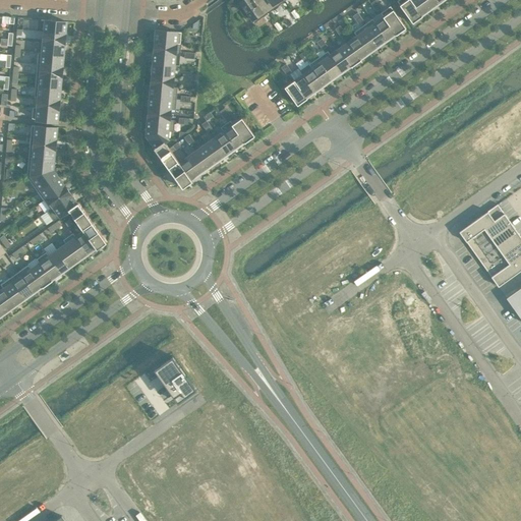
[(270,11),(262,0),(238,0),(239,2),(244,9),(241,11),(246,20),(250,17),(254,22),(270,11)]
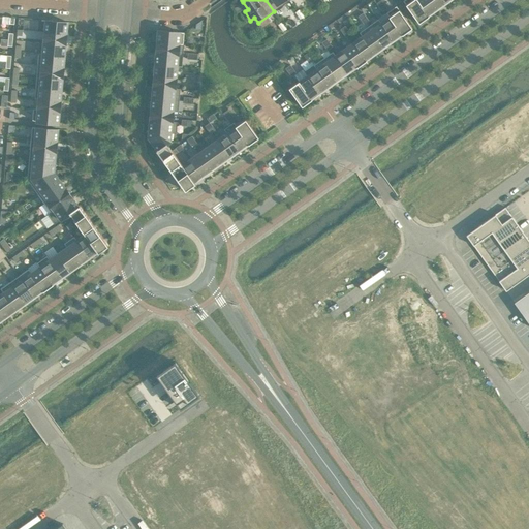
[(289,0),(288,0),(266,0),(274,11),(289,0)]
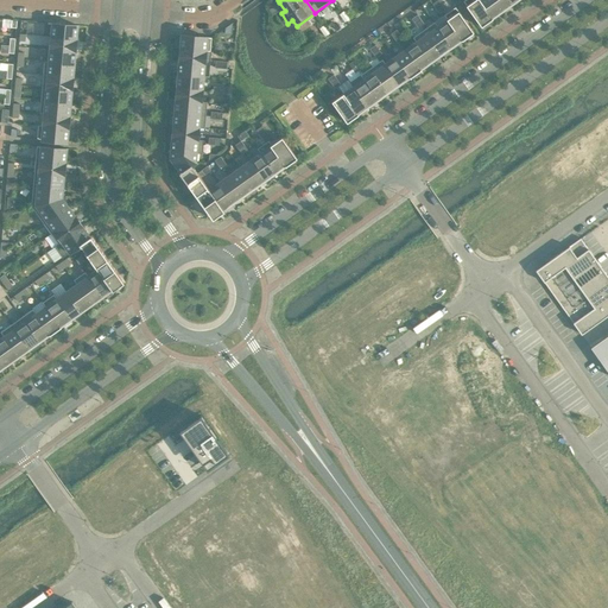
[(479,0),(464,0),(463,1),(482,26),(493,19),(492,18),(479,0)]
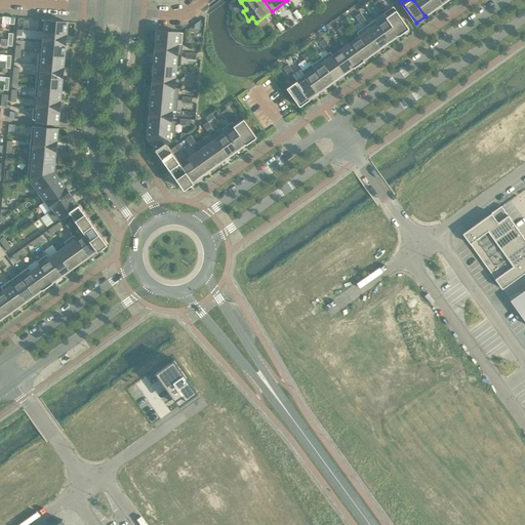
[(434,8),(428,0),(413,0),(425,15),(434,8)]
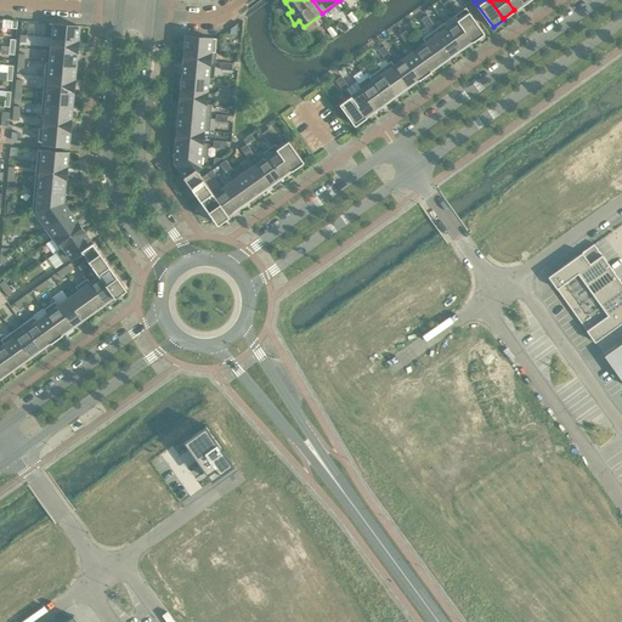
[(525,3),(522,0),(507,0),(514,10),(525,3)]
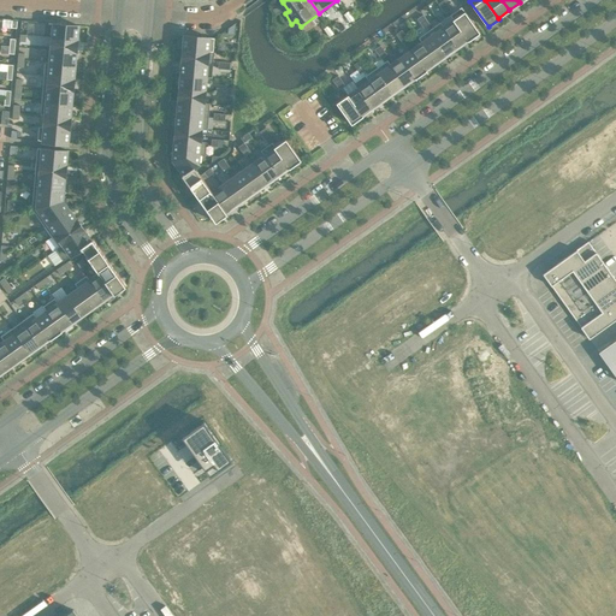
[(462,7),(450,16),(452,19),(468,40),(468,41),(480,33),(479,31),(462,7)]
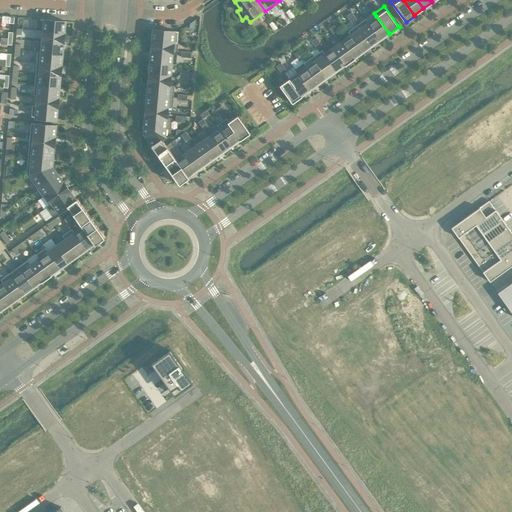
[(376,16),(368,22),(381,39),(389,33),(376,16)]
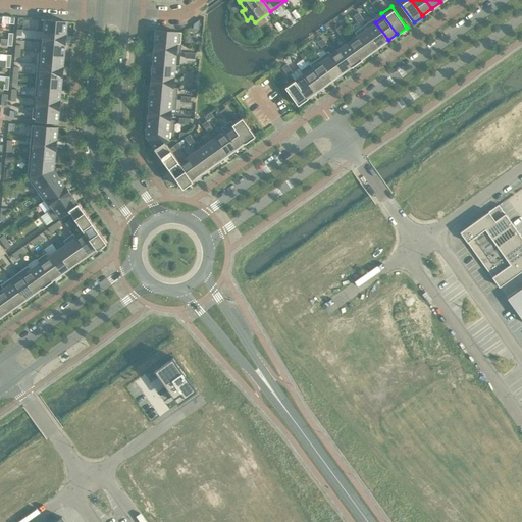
[(373,18),(364,25),(379,46),(388,40),(375,22),(373,18)]
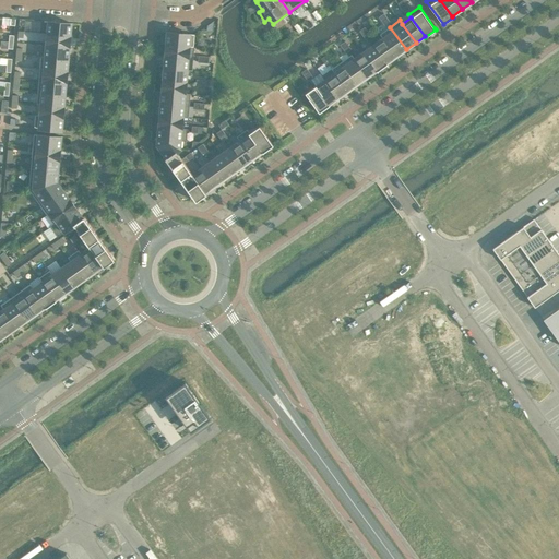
[(70,35),(71,23),(48,21),(47,34),(70,35)]
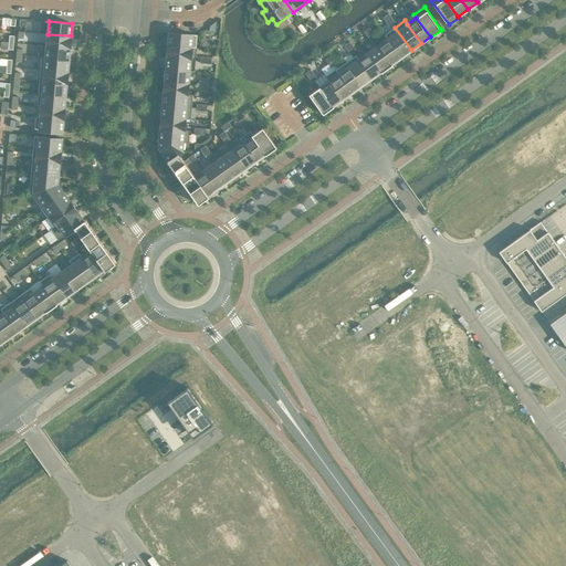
[(395,28),(385,34),(387,39),(400,58),(411,50),(395,28)]
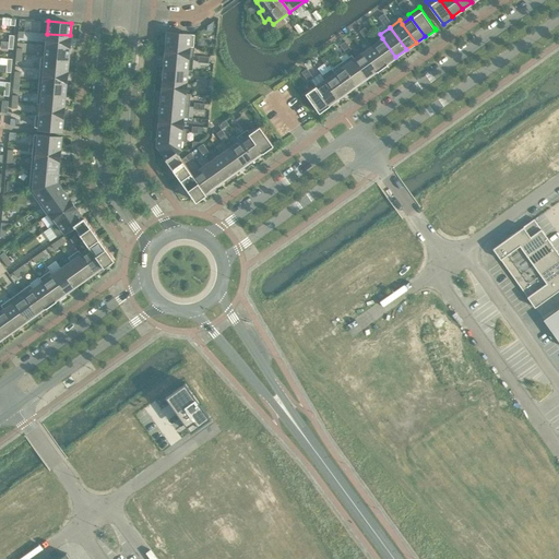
[(167,37),(166,45),(193,47),(194,34),(193,34),(167,32),(167,37)]
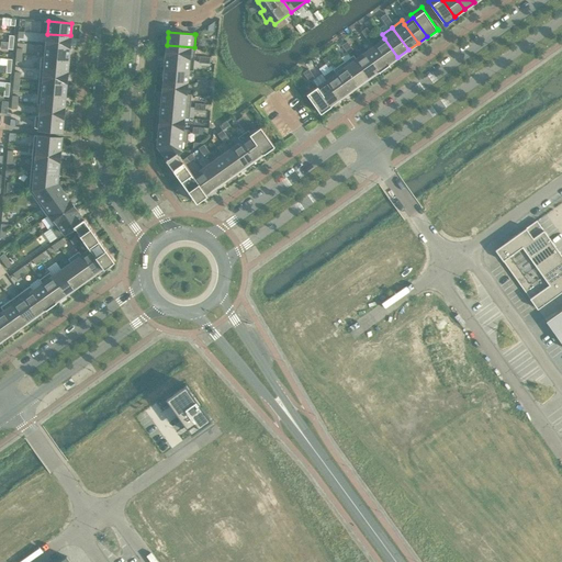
[(69,47),(70,35),(47,34),(46,45),(69,47)]
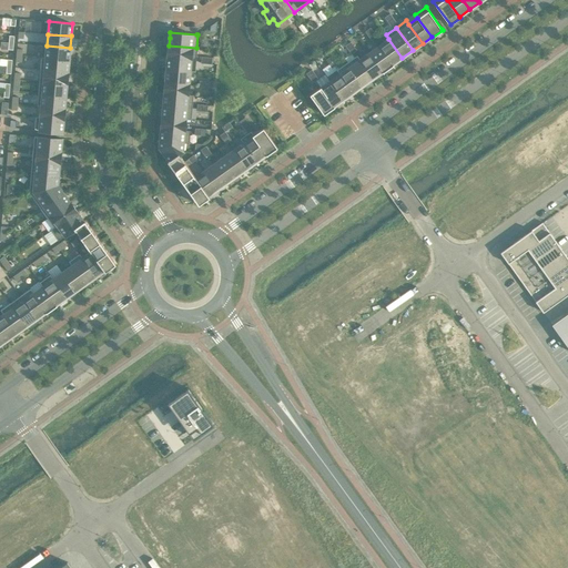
[(388,39),(379,44),(393,64),(402,58),(388,39)]
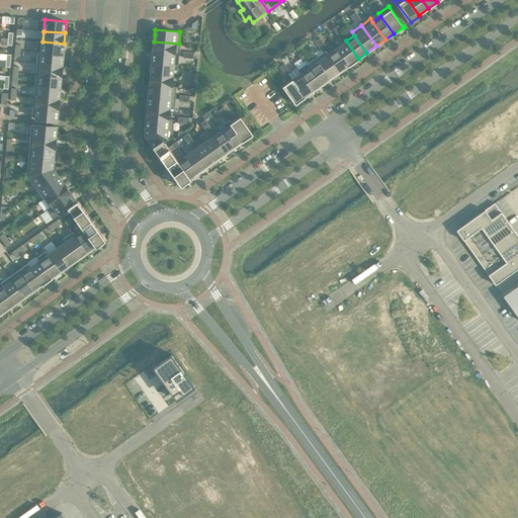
[(346,40),(337,48),(349,65),(349,66),(359,59),(358,59),(346,40)]
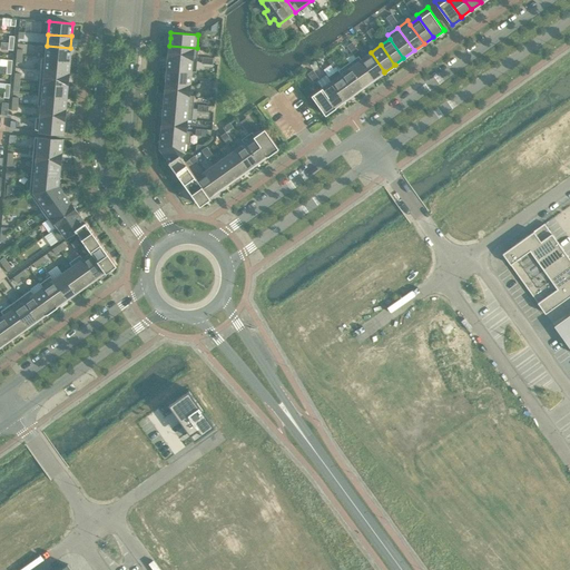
[(69,60),(70,48),(47,46),(46,58),(69,60)]
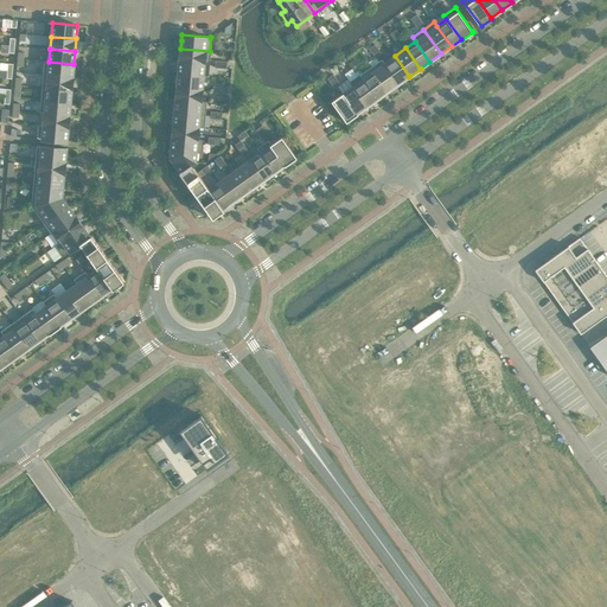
[(180,49),(179,61),(209,64),(210,51),(180,49)]
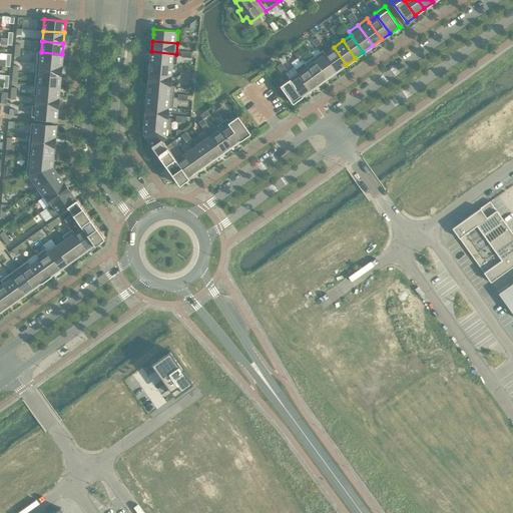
[(331,49),(325,53),(337,70),(346,64),(334,47),(331,49)]
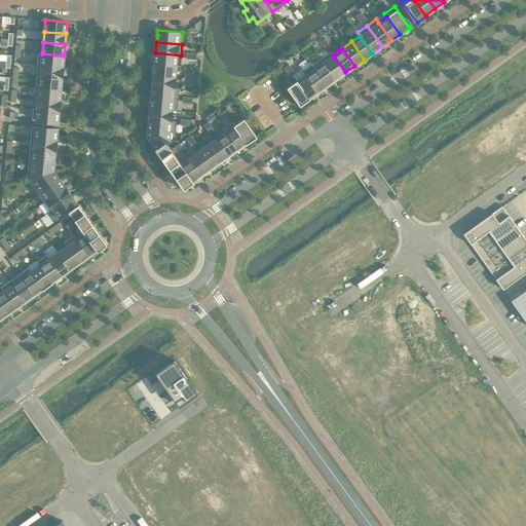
[(331,51),(322,58),(336,79),(345,72),(333,54),(331,51)]
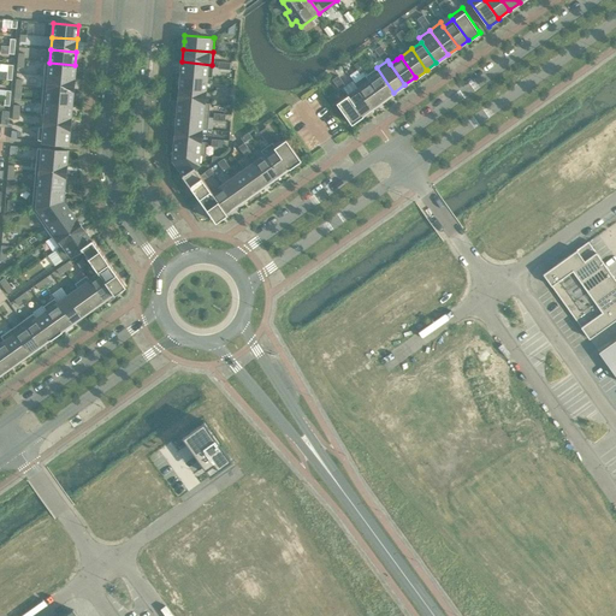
[(182,61),(181,75),(206,77),(211,77),(212,65),(182,61)]
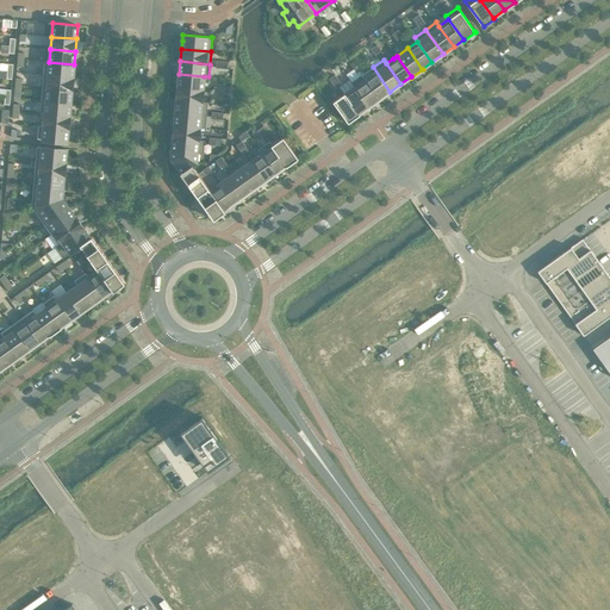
[(73,76),(74,64),(49,62),(44,62),(43,74),(73,76)]
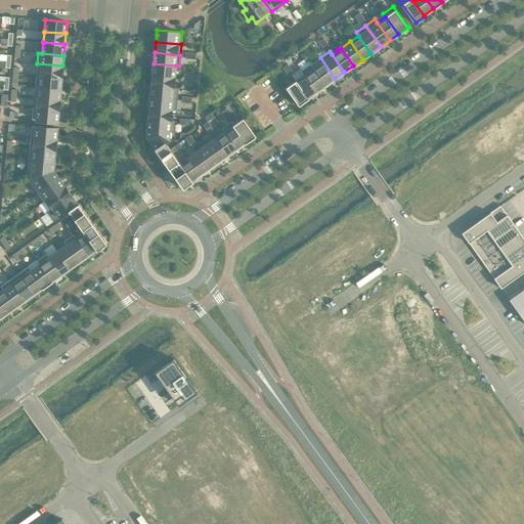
[(320,57),(310,64),(325,85),(326,85),(335,79),(320,57)]
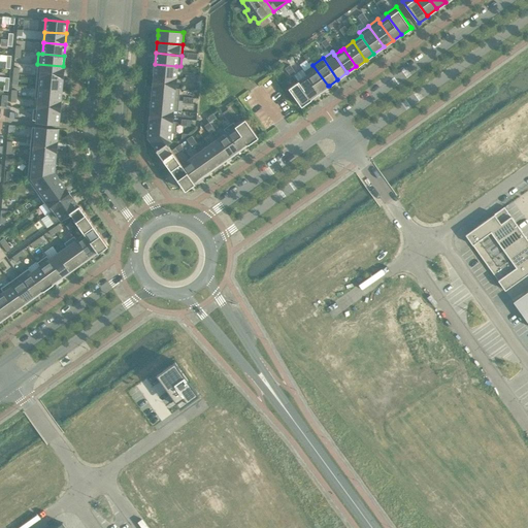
[(62,77),(63,66),(37,64),(36,75),(62,77)]
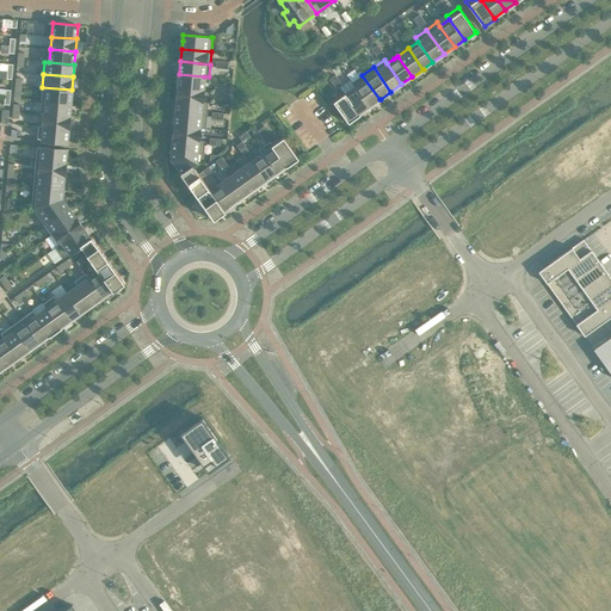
[(179,74),(178,87),(203,90),(204,76),(179,74)]
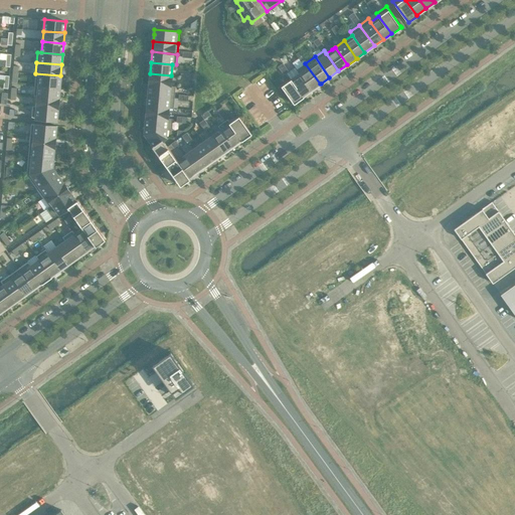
[(305,63),(297,69),(299,72),(312,90),(320,83),(305,63)]
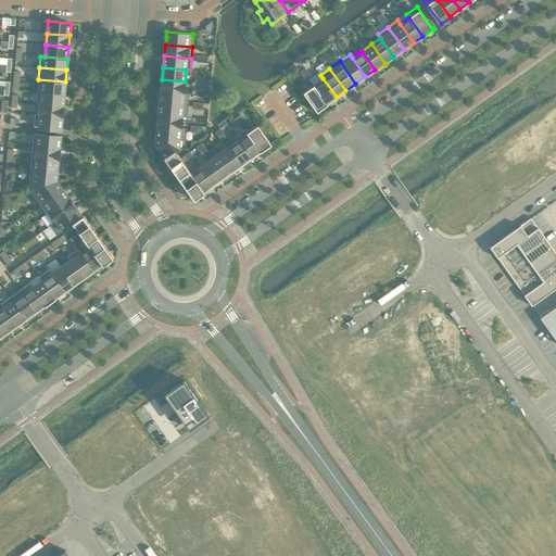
[(323,78),(314,85),(327,104),(327,103),(337,97),(323,78)]
